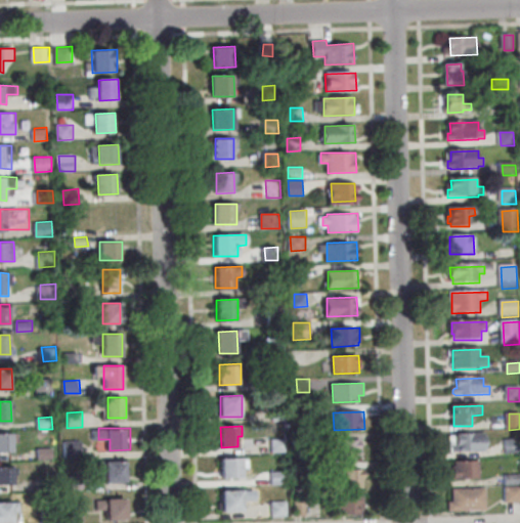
[(0,452),(12,452),(11,432),(0,433),(0,452)]
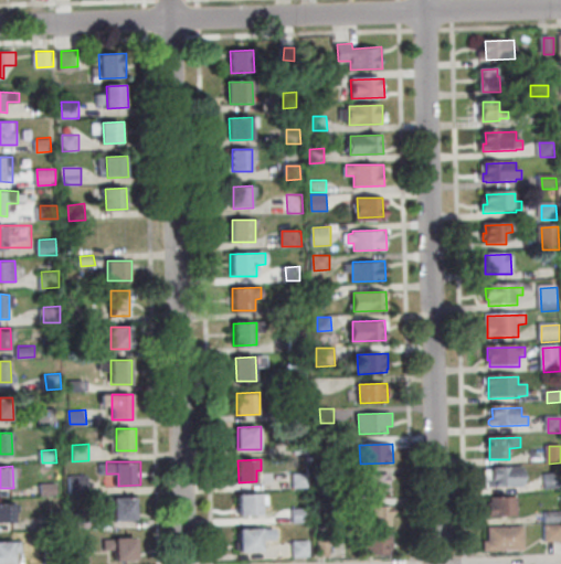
[(318,468),(318,486),(336,485),(335,467),(318,468)]
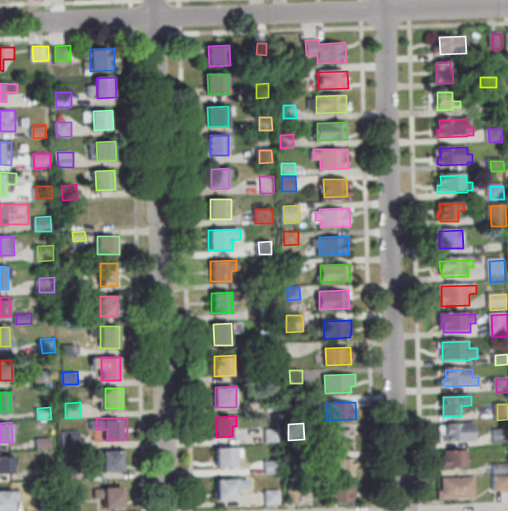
[(474,424),(475,442),(442,443),(441,428),(446,427),(446,424),(474,424)]
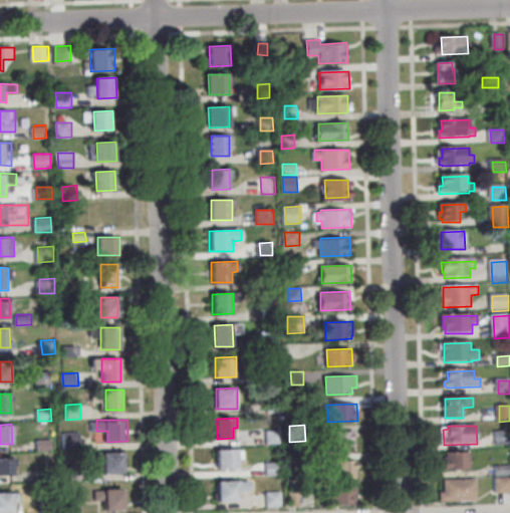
[(267,431),(280,431),(280,444),(267,444),(267,431)]
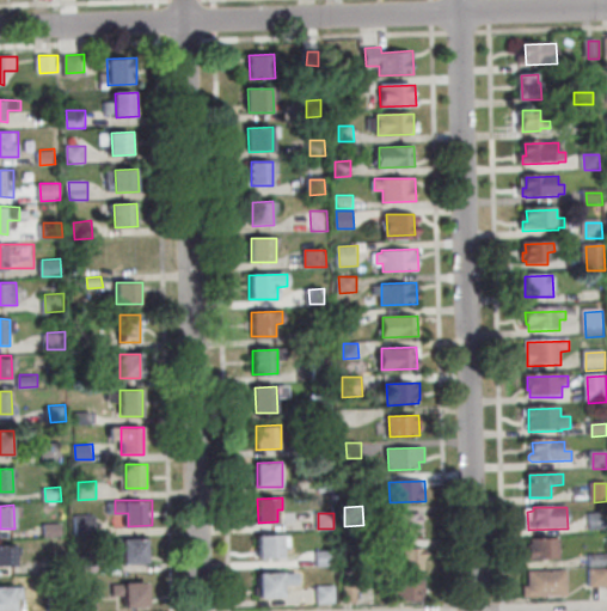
[(77,515),(96,514),(96,532),(78,533),(77,515)]
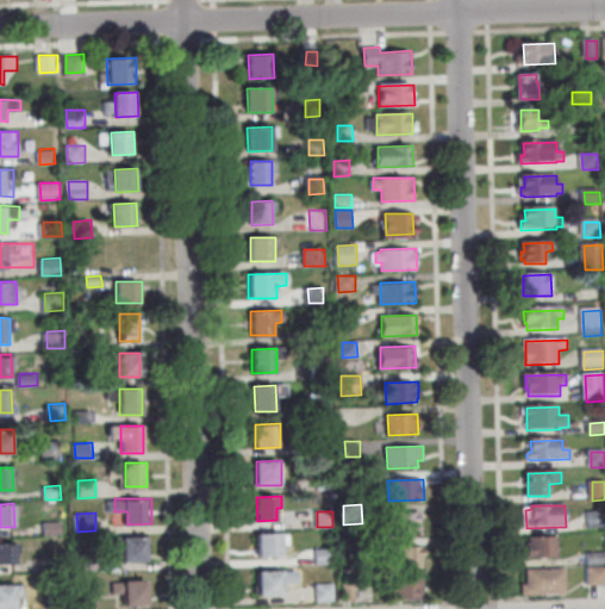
[(388,514),(422,513),(422,533),(390,534),(388,514)]
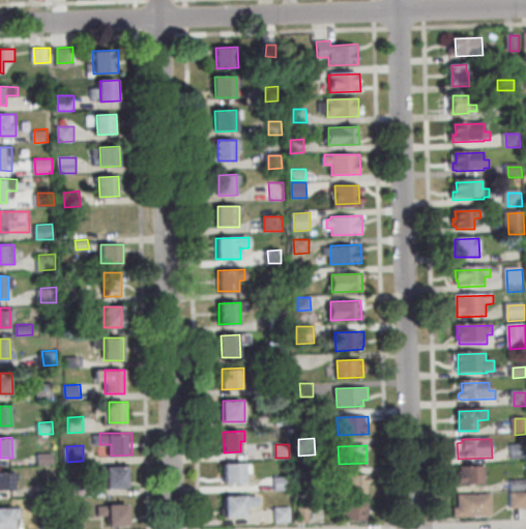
[(515,461),(513,446),(525,445),(525,459),(515,461)]
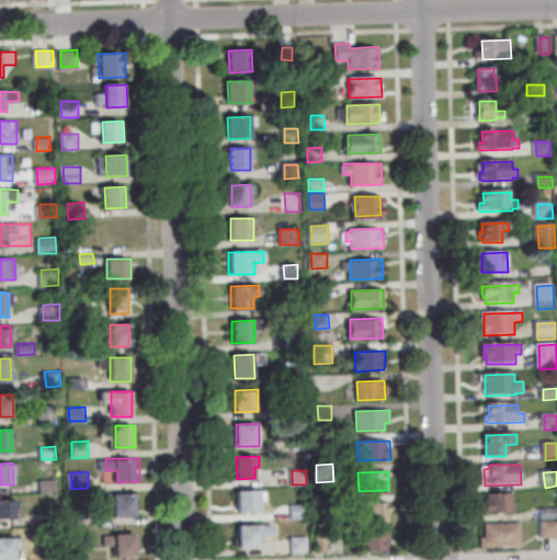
[(41,480),(58,479),(58,495),(42,495),(41,480)]
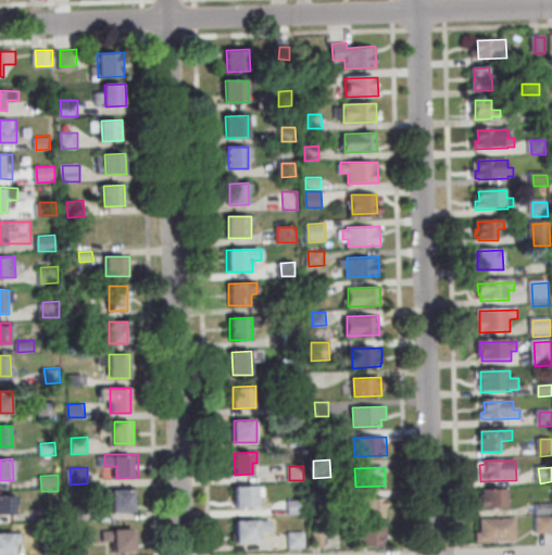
[(234,486),(256,486),(256,507),(234,507),(234,486)]
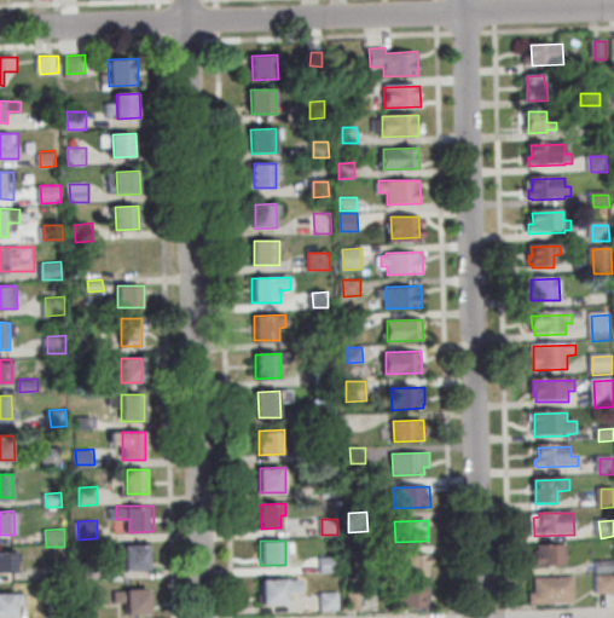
[(129,566),(152,565),(151,542),(128,543),(129,566)]
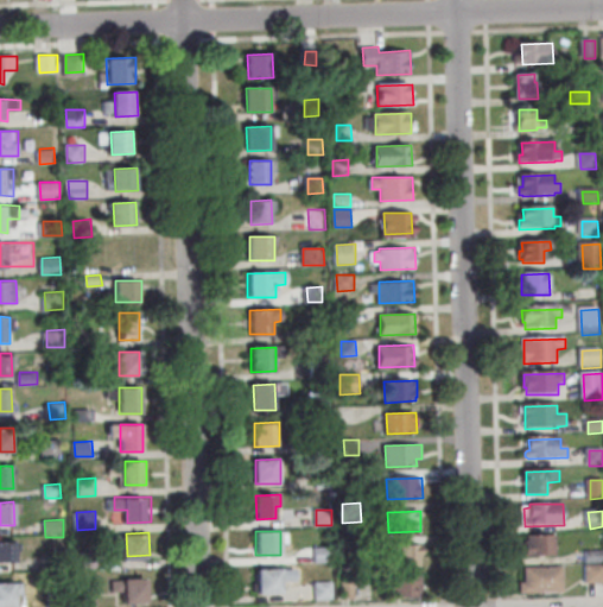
[(344,532),(343,551),(361,551),(362,532),(344,532)]
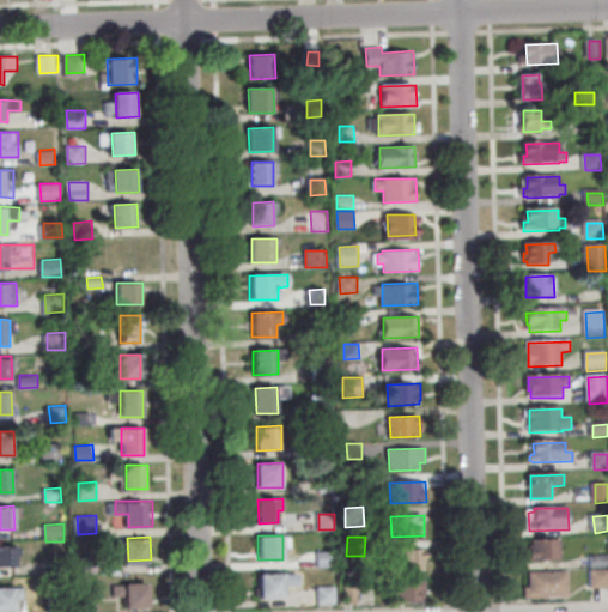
[(534,541),(560,541),(560,563),(535,563),(535,562),(532,562),(532,547),(534,547),(534,541)]
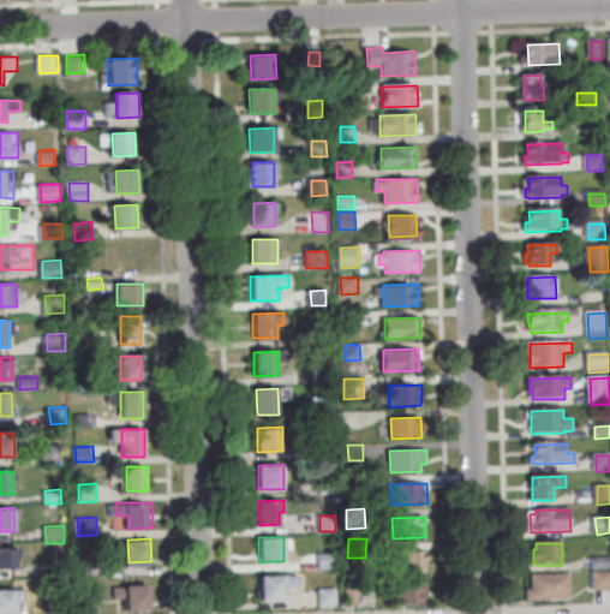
[(0,570),(18,570),(18,548),(0,548),(0,570)]
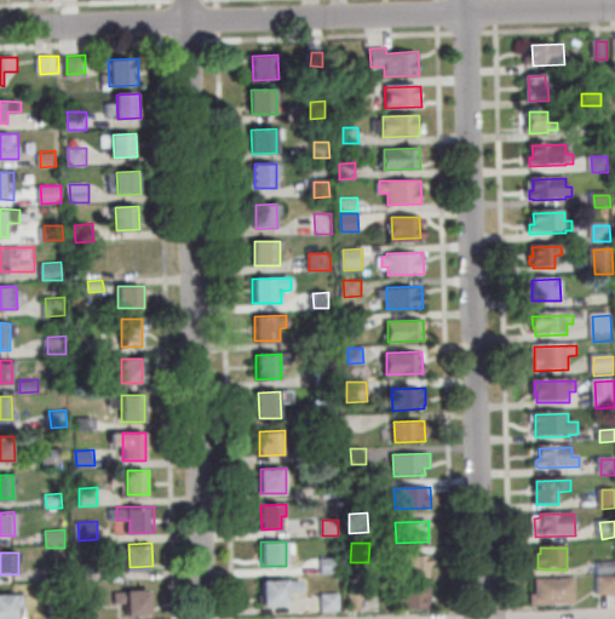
[(430,555),(404,555),(404,578),(430,578),(430,555)]
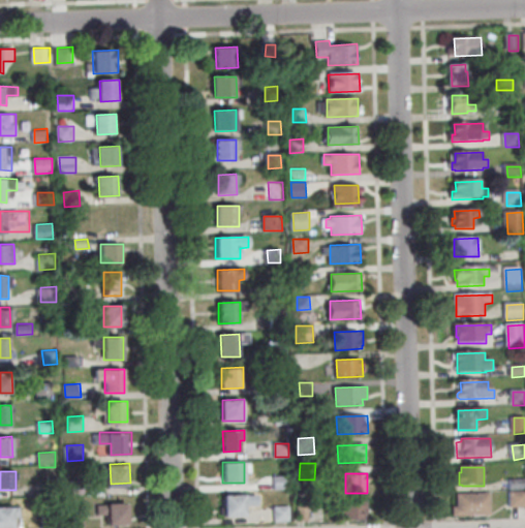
[(275,475),(288,475),(288,489),(276,489),(275,475)]
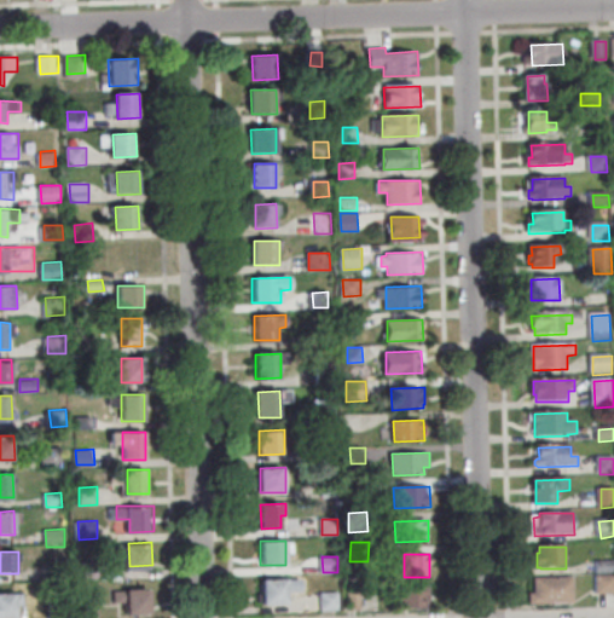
[(82,562),(102,561),(102,579),(84,579),(82,562)]
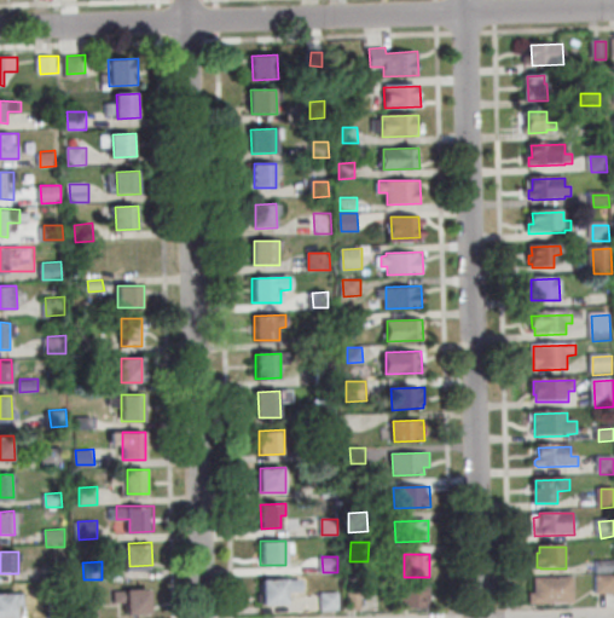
[(613,573),(598,575),(598,562),(613,562),(613,573)]
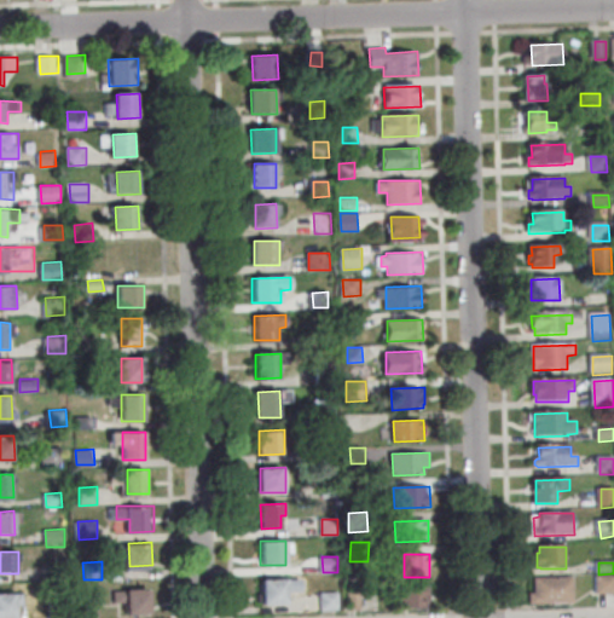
[(51,565),(52,579),(69,578),(68,564),(51,565)]
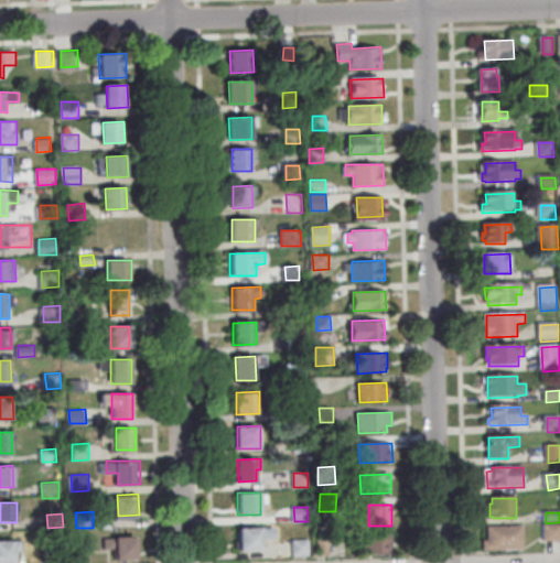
[(547,542),(546,526),(559,526),(559,541),(547,542)]
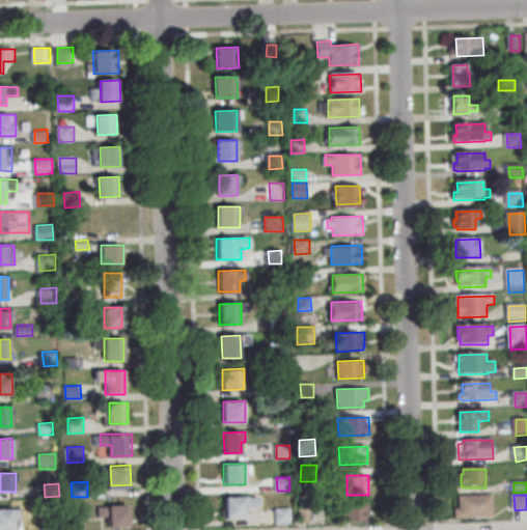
[(224,497),(253,496),(253,506),(246,507),(246,518),(224,518),(224,497)]
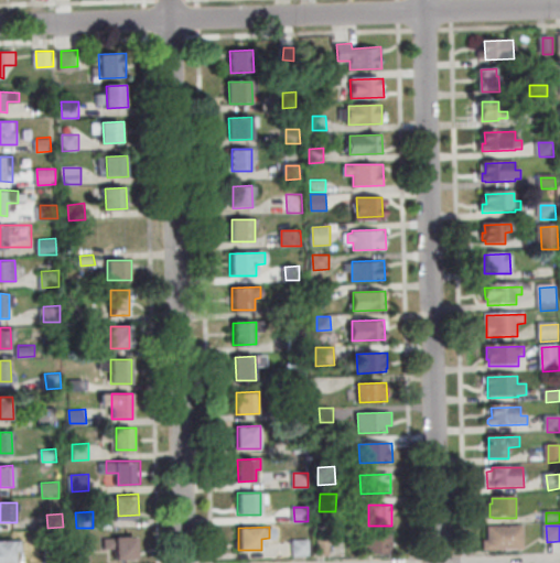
[(490,528),(524,527),(525,551),(485,552),(485,543),(490,542),(490,528)]
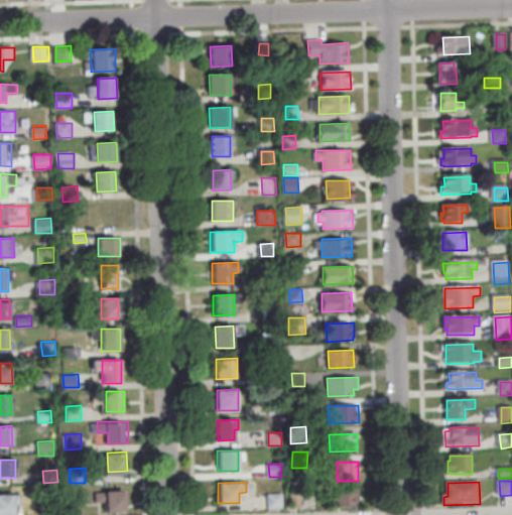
[(330,489),(359,488),(360,505),(330,506),(330,489)]
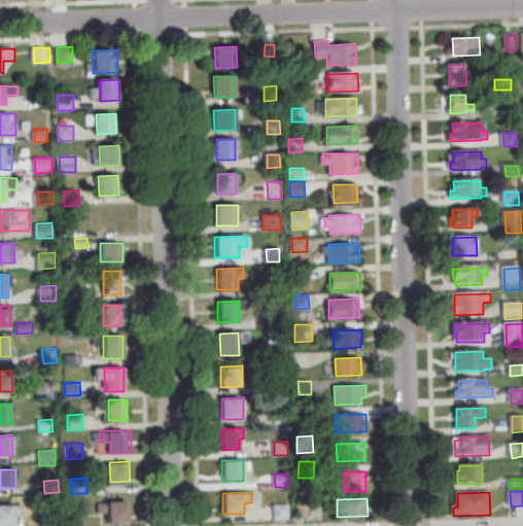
[(98,501),(98,513),(107,513),(107,523),(130,523),(130,501),(98,501)]
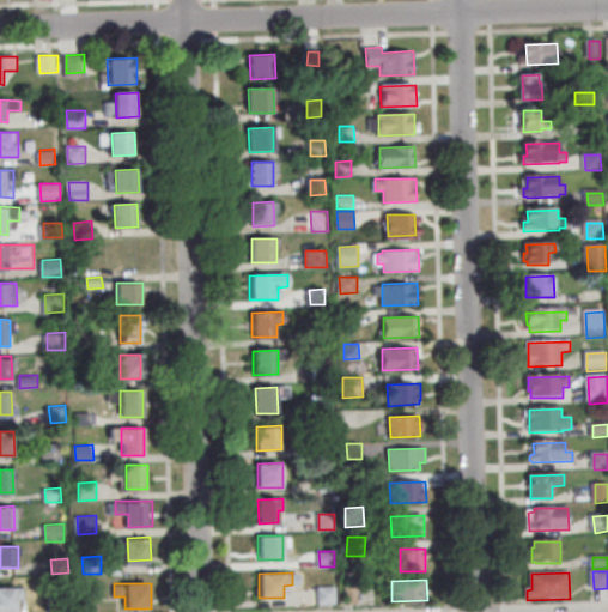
[(347,586),(348,601),(360,601),(359,585),(347,586)]
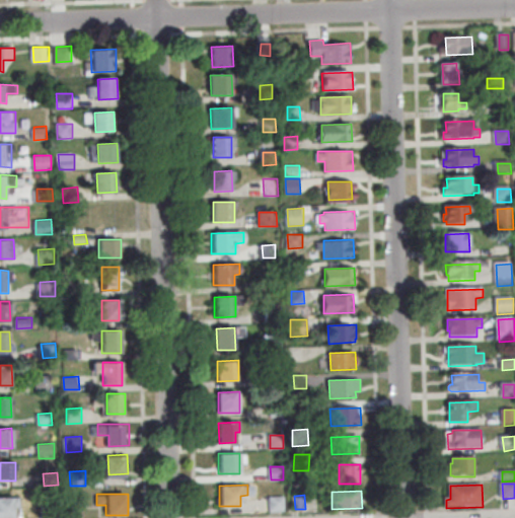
[(271,498),(284,497),(284,510),(271,511),(271,498)]
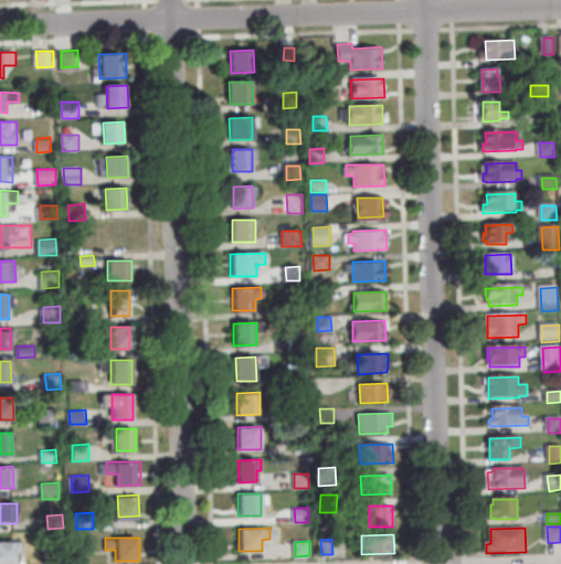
[(0,563),(16,563),(13,542),(0,542),(0,563)]
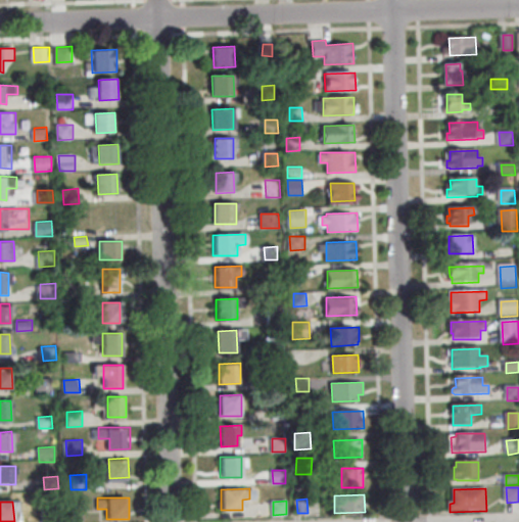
[(68,506),(84,505),(85,520),(68,520),(68,506)]
